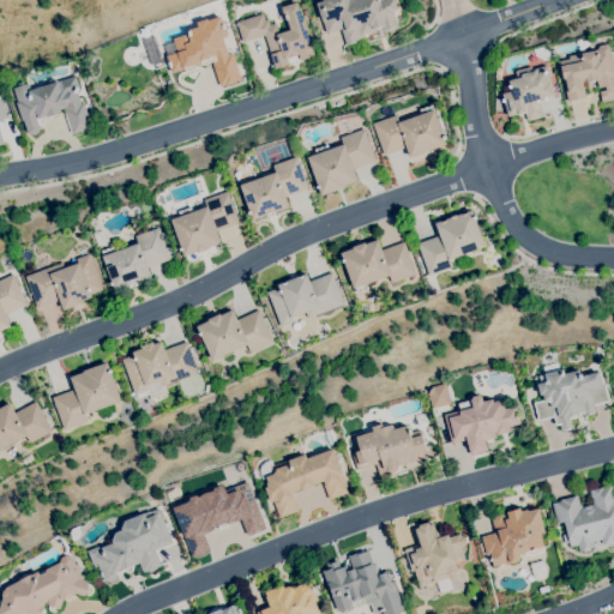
[(347,46),(342,29),(327,34),(317,4),(323,1),(323,0),(395,0),(398,10),(393,11),(398,26),(384,31),(383,28),(363,34),(365,37),(356,41),(356,42),(347,46)]
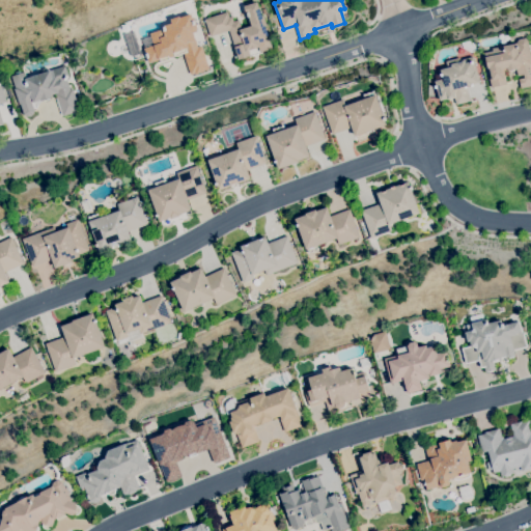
[(239,60),(229,31),(210,37),(204,20),(227,12),(229,18),(231,17),(233,22),(239,20),(242,29),(251,26),(248,18),(244,6),(257,2),(262,17),(263,17),(267,26),(264,26),(269,37),(273,49),(260,53),(258,48),(249,51),(251,56),(239,60)]
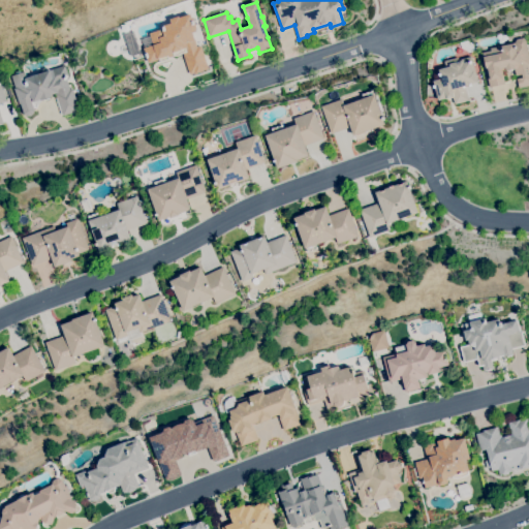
[(190,75),(182,50),(180,50),(181,51),(173,54),(173,53),(168,55),(168,56),(158,59),(158,60),(149,63),(144,49),(153,45),(150,33),(161,30),(161,27),(172,24),(169,19),(179,17),(180,18),(191,13),(193,20),(194,20),(197,29),(195,29),(196,32),(192,33),(197,48),(201,47),(208,68),(203,70),(204,71),(194,74),(194,73),(190,75)]
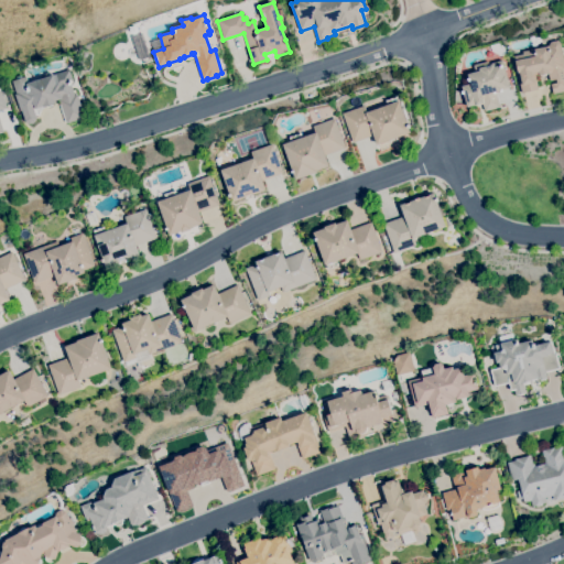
[(563,91),(553,94),(549,74),(540,76),(539,73),(534,74),(538,89),(522,93),(514,56),(516,56),(514,55),(523,53),(522,52),(535,49),(535,50),(548,47),(546,46),(549,46),(551,42),(557,41),(560,43),(563,62),(563,91)]
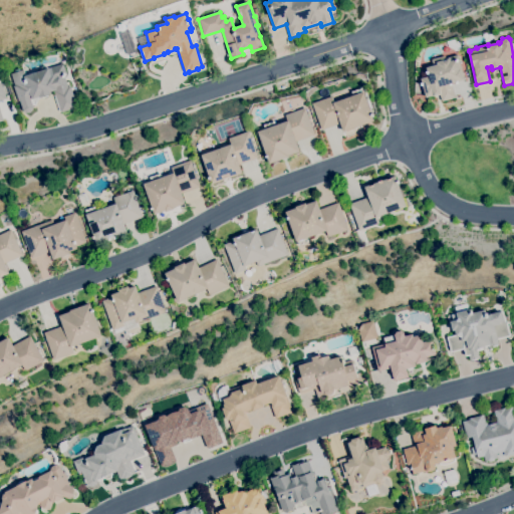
[(456,51),(448,46),(447,41),(454,39),(459,43),(461,49),(456,51)]
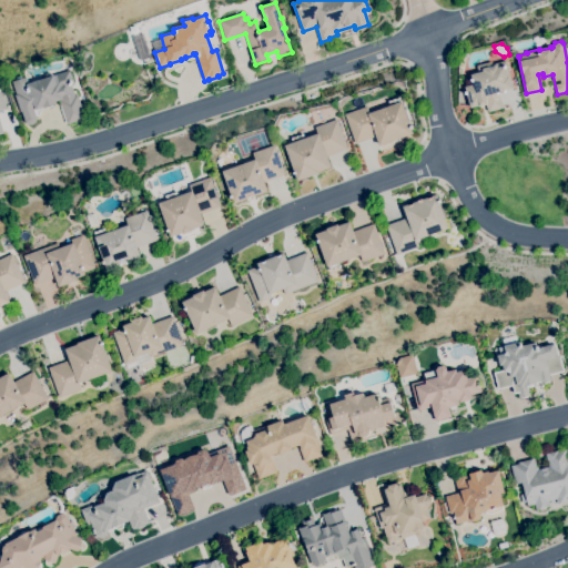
[(487,112),(486,104),(479,107),(479,105),(469,108),(464,88),(473,84),(470,75),(478,73),(477,66),(492,62),(493,64),(506,61),(513,88),(505,90),(505,91),(499,92),(504,108),(487,112)]
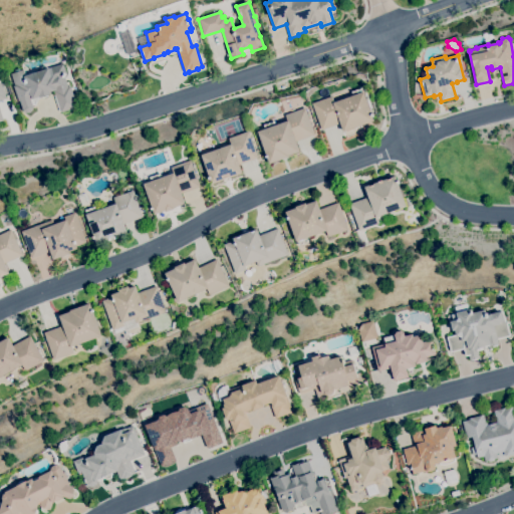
[(26,113),(23,111),(20,100),(18,101),(13,86),(15,85),(11,74),(23,69),(25,76),(63,63),(68,77),(64,79),(66,87),(70,86),(77,106),(60,112),(54,91),(31,98),(33,107),(31,111),(26,113)]
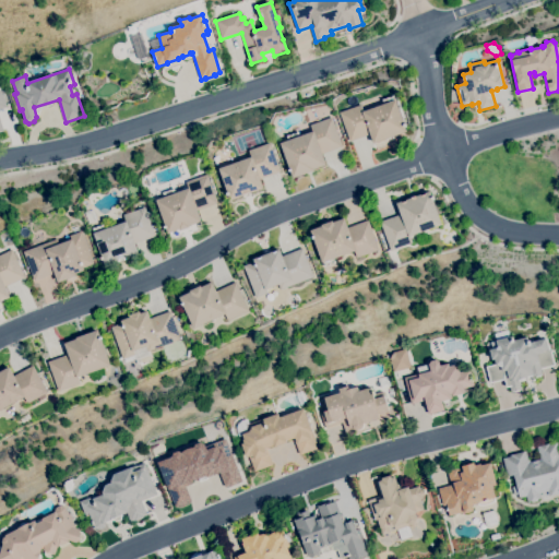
[(373,144),(370,134),(349,142),(340,113),(360,105),(363,111),(384,104),(382,99),(393,96),(394,100),(395,100),(406,132),(373,144)]
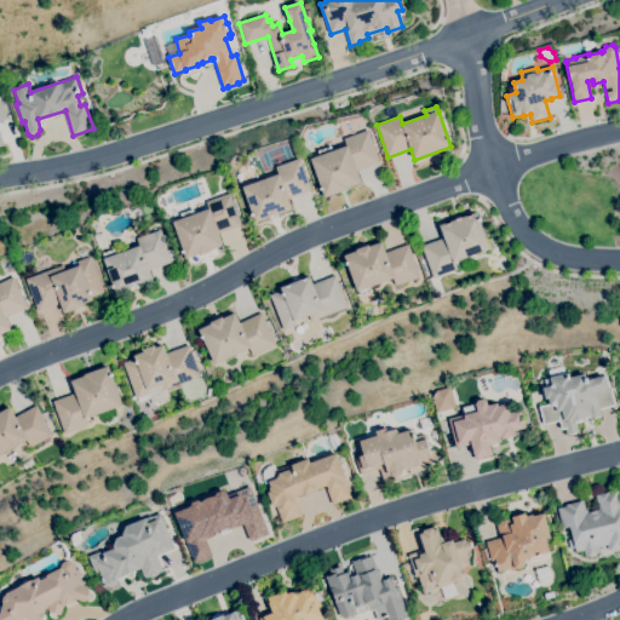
[(325,197),(310,159),(320,155),(319,151),(331,147),(332,151),(346,147),(344,138),(368,130),(380,162),(357,171),(361,183),(348,188),(348,189),(325,197)]
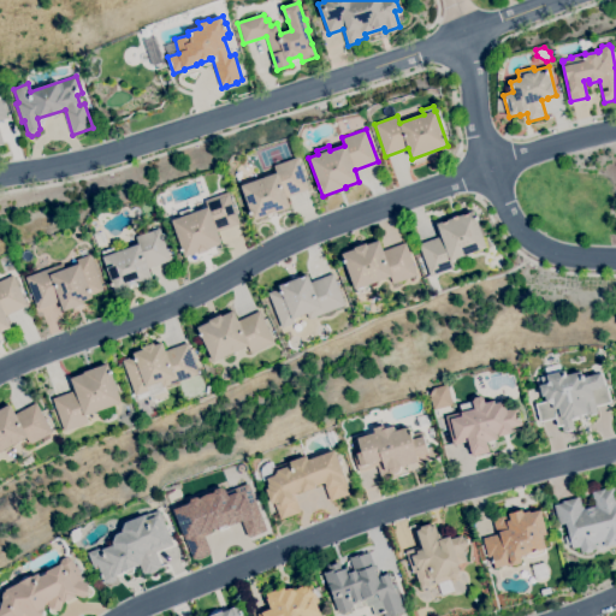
[(254,221),(241,185),(277,173),(274,166),(298,158),(309,189),(286,197),(290,208),(254,221)]
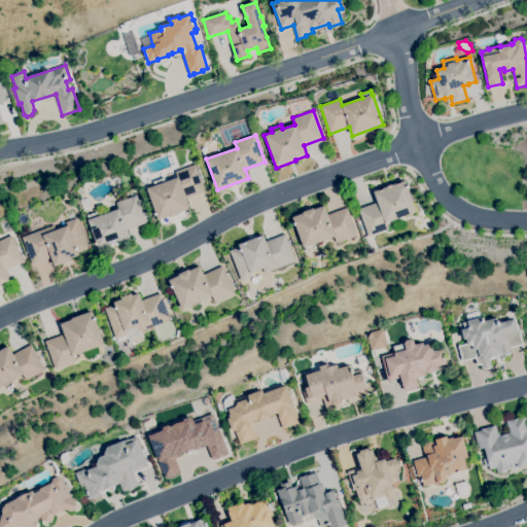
[(157,219),(147,188),(177,178),(175,171),(196,164),(205,191),(185,199),(189,209),(178,212),(178,214),(170,217),(169,215),(157,219)]
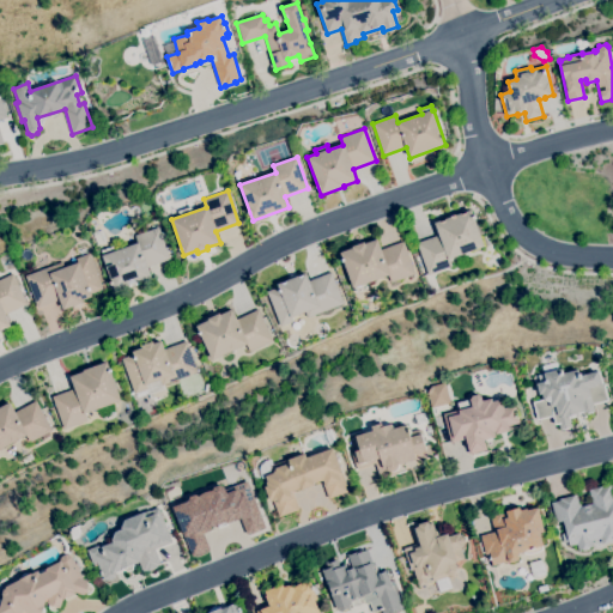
[(428,275),(417,243),(439,236),(435,223),(439,222),(441,223),(445,220),(444,219),(461,213),(462,214),(467,213),(466,212),(472,210),(485,247),(448,260),(451,267),(428,275)]
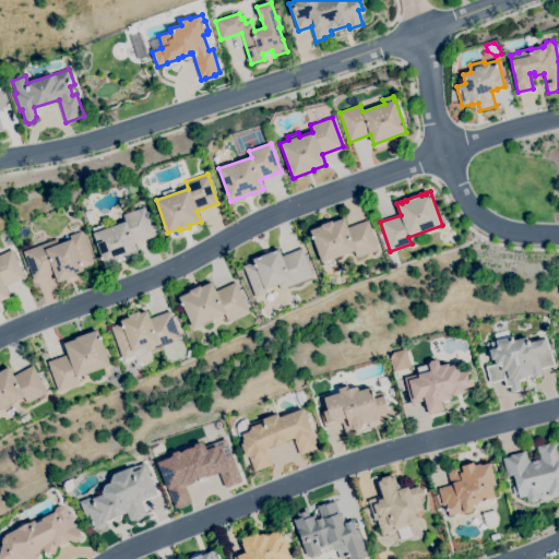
[(105,264),(94,234),(126,222),(123,215),(144,207),(155,236),(134,244),(138,252),(105,264)]
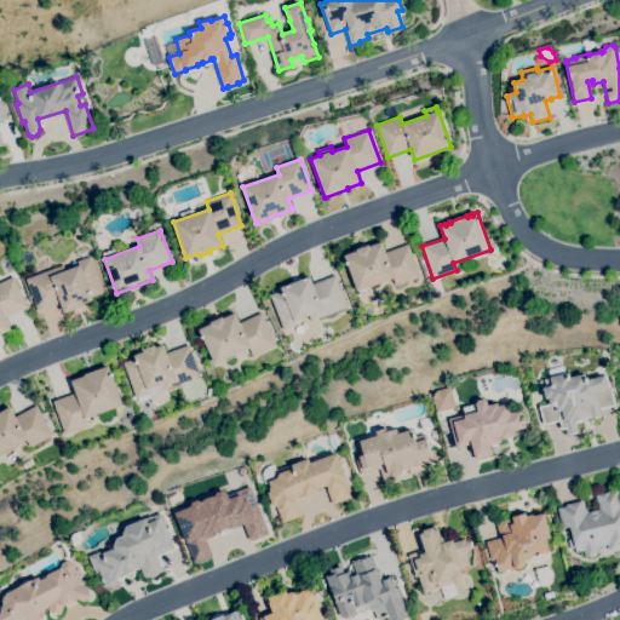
[(360,296),(359,291),(356,292),(344,256),(356,251),(356,250),(368,245),(369,247),(382,242),(385,253),(408,245),(420,277),(395,287),(392,279),(372,287),(373,291),(360,296)]
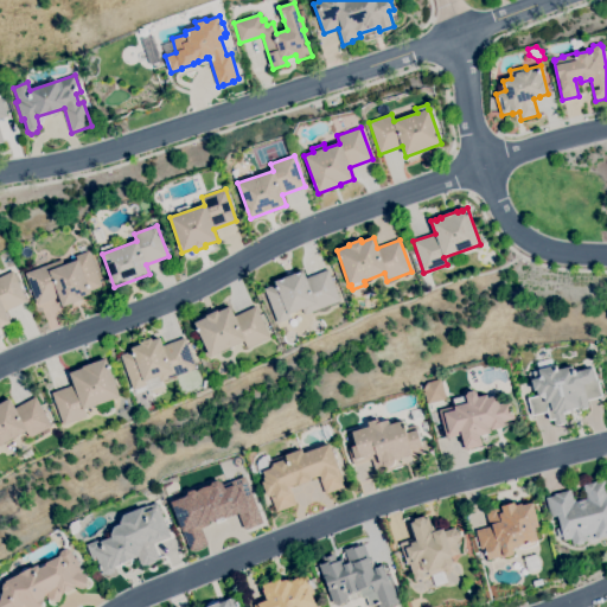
[(63,306),(59,296),(38,305),(25,274),(62,260),(64,266),(77,260),(76,256),(89,251),(102,286),(90,291),(91,294),(82,298),(83,299),(63,306)]
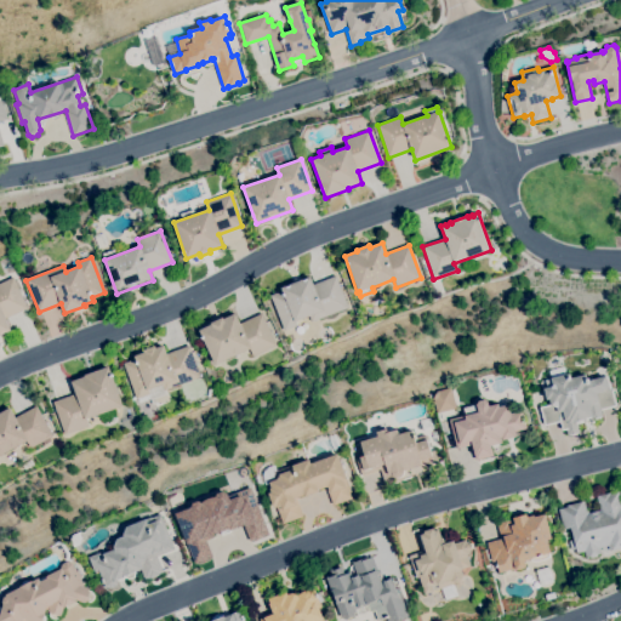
[(284,330),(271,296),(283,291),(281,288),(311,277),(313,285),(336,275),(348,308),(312,322),(309,315),(295,322),(297,325),(284,330)]
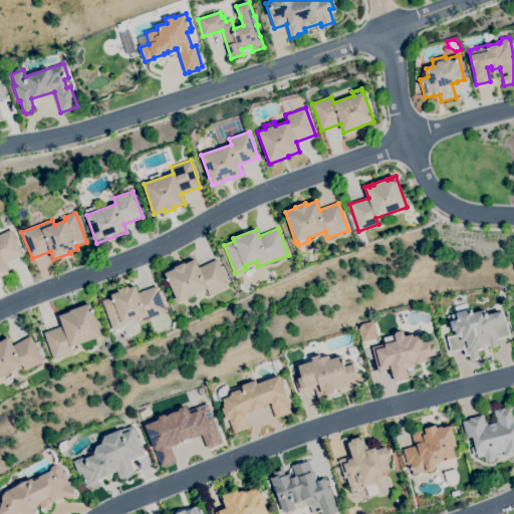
[(0,277),(0,235),(11,230),(23,255),(4,264),(9,273),(0,277)]
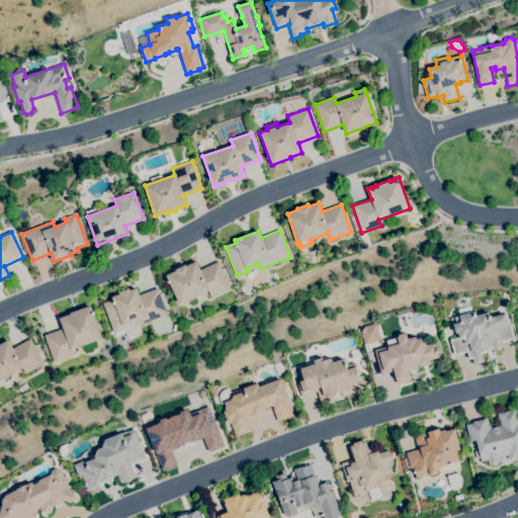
[(180,305),(166,276),(176,271),(175,269),(185,265),(186,266),(196,261),(200,270),(219,262),(231,287),(211,297),(208,290),(180,305)]
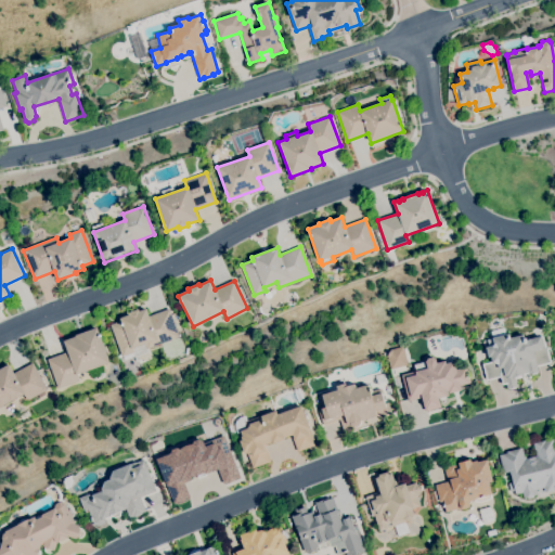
[(125,360),(123,356),(121,357),(110,325),(120,321),(119,319),(129,315),(128,313),(138,309),(139,311),(146,309),(149,317),(169,309),(179,337),(147,349),(150,352),(134,358),(133,357),(125,360)]
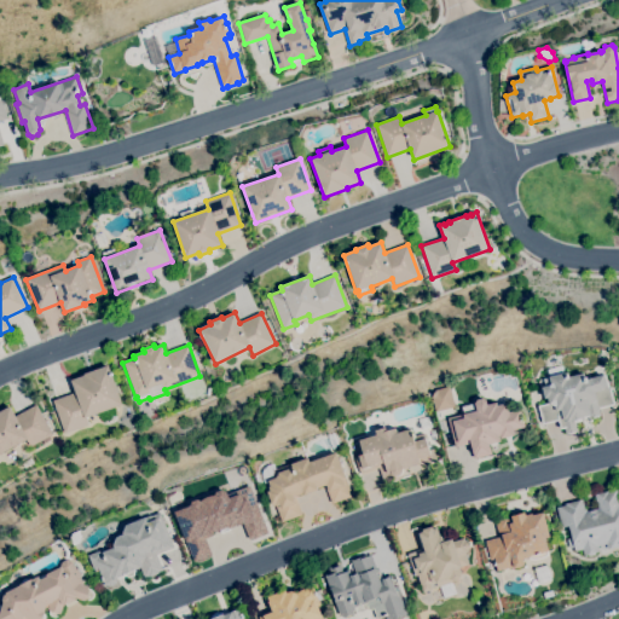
[(64,433),(53,400),(75,393),(71,381),(85,375),(85,374),(109,365),(122,405),(86,417),(88,424),(64,433)]
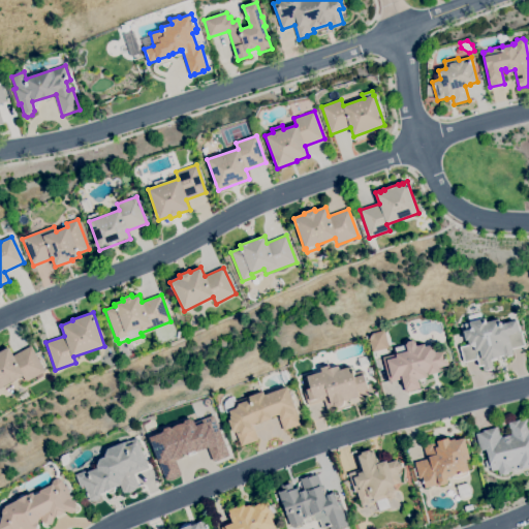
[(486,372),(486,371),(485,371),(484,366),(479,366),(477,359),(464,363),(460,347),(469,345),(468,340),(465,341),(463,331),(466,330),(465,323),(469,322),(467,315),(480,312),(483,322),(499,319),(500,323),(501,323),(502,323),(518,320),(520,331),(521,331),(525,346),(512,349),(514,356),(503,359),(502,355),(496,356),(497,361),(492,362),(494,369),(492,370),(492,371),(486,372)]
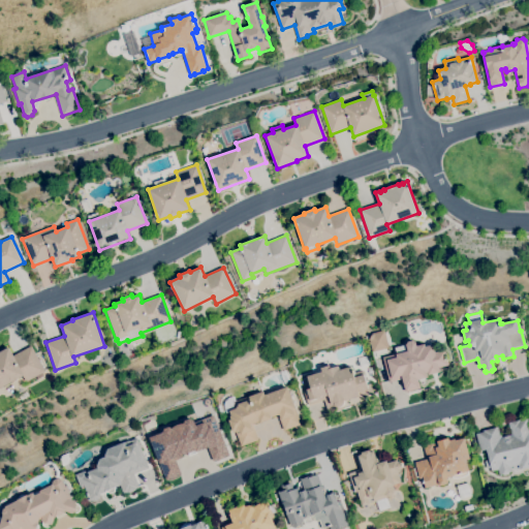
[(367,336),(383,332),(387,346),(371,351),(367,336)]
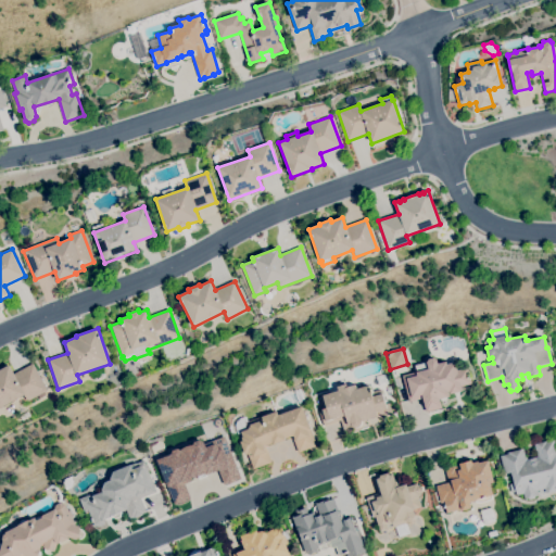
[(427,362),(428,359),(433,358),(437,359),(438,364),(446,362),(446,365),(455,362),(457,370),(467,367),(469,374),(470,374),(470,377),(469,378),(471,384),(460,387),(462,391),(450,394),(450,391),(447,392),(449,396),(439,400),(442,408),(427,413),(426,409),(427,409),(427,407),(425,408),(422,397),(409,402),(402,376),(428,369),(427,362)]
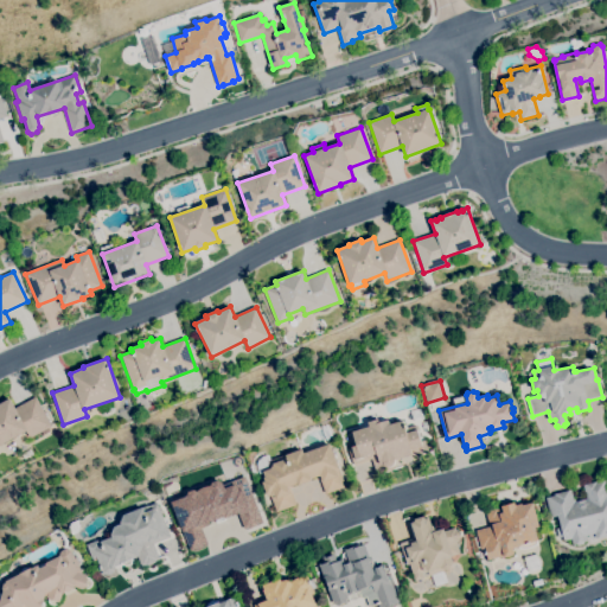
[(0,443),(0,403),(10,398),(16,408),(36,397),(51,426),(49,428),(50,432),(43,435),(42,432),(30,439),(26,430),(0,443)]
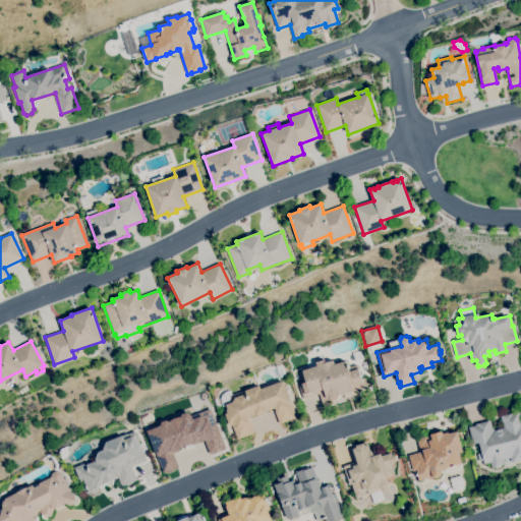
[(338,395),(338,398),(337,400),(335,401),(333,401),(331,400),(329,398),(326,399),(323,391),(319,392),(319,394),(303,399),(302,396),(305,395),(301,384),(305,383),(302,370),(316,366),(315,362),(325,360),(325,363),(334,360),(335,364),(345,361),(347,365),(348,364),(349,367),(357,365),(358,369),(361,380),(365,378),(368,389),(359,391),(358,390),(354,391),(354,390),(338,395)]
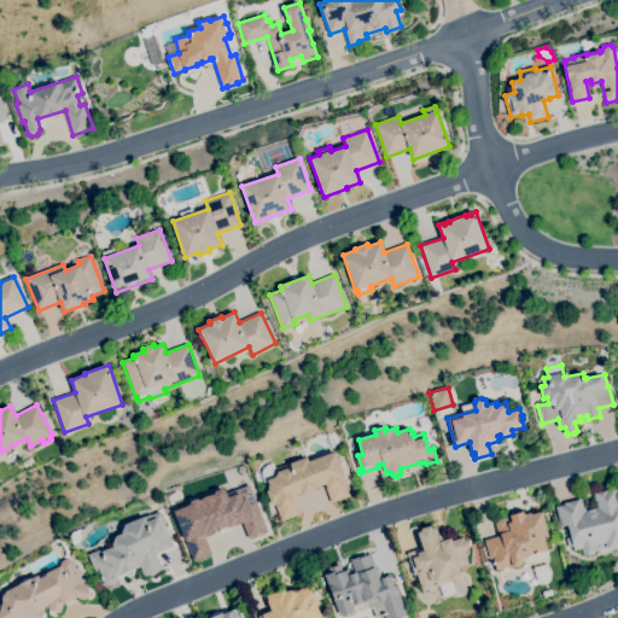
[(281,522),(279,516),(281,516),(279,509),(281,508),(279,505),(275,506),(274,505),(272,506),(267,491),(269,490),(268,485),(269,485),(268,481),(277,477),(275,476),(278,474),(277,472),(292,467),(291,464),(308,458),(309,462),(336,452),(347,479),(345,479),(353,495),(331,503),(327,491),(328,491),(326,484),(316,488),(318,489),(296,497),(302,514),(281,522)]
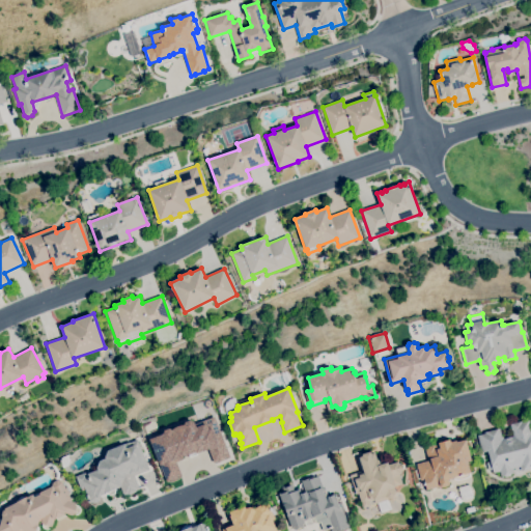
[(174,460),(180,476),(163,480),(144,438),(190,418),(192,424),(214,416),(234,458),(214,465),(207,449),(174,460)]
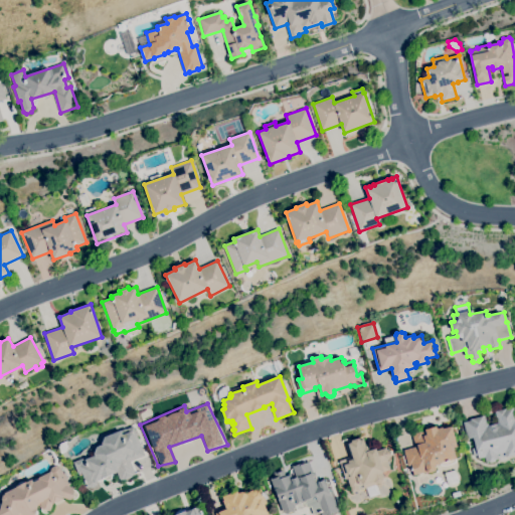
[(486,462),(485,458),(478,459),(476,454),(477,454),(475,446),(474,438),(467,440),(463,422),(471,420),(471,418),(485,415),(486,423),(488,423),(488,425),(497,423),(495,411),(507,408),(507,409),(514,407),(514,411),(514,455),(505,457),(505,453),(497,455),(498,459),(486,462)]
